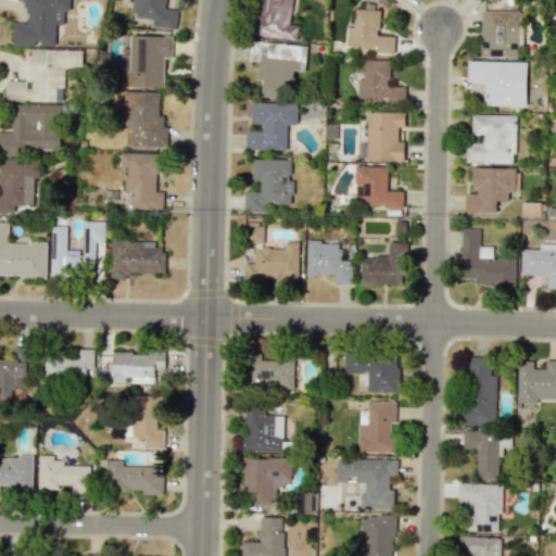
[(54,46),(55,24),(63,24),(64,11),(68,11),(68,0),(25,0),(25,23),(12,23),(12,45),(54,46)]
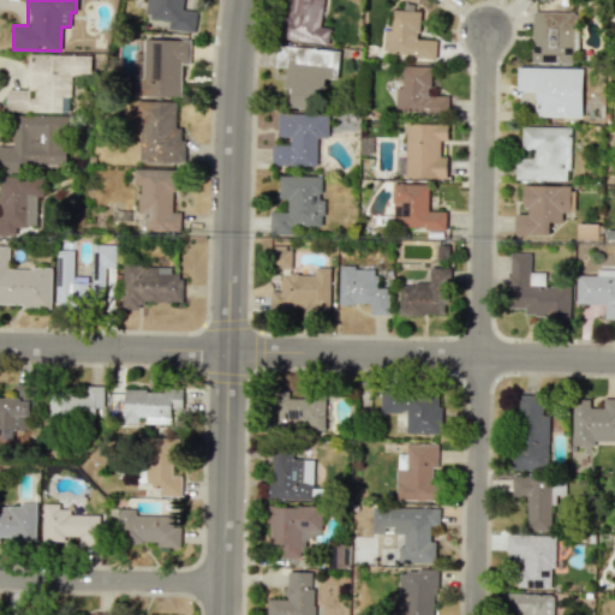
[(183,0),(145,0),(144,17),(168,19),(167,29),(195,31),(197,11),(183,10),(183,0)]
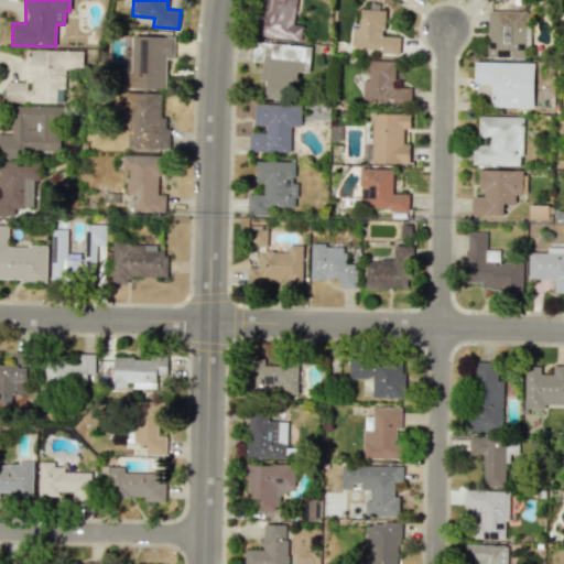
[(301,41),(303,25),(293,24),(295,0),(258,0),(259,0),(261,1),(258,36),(301,41)]
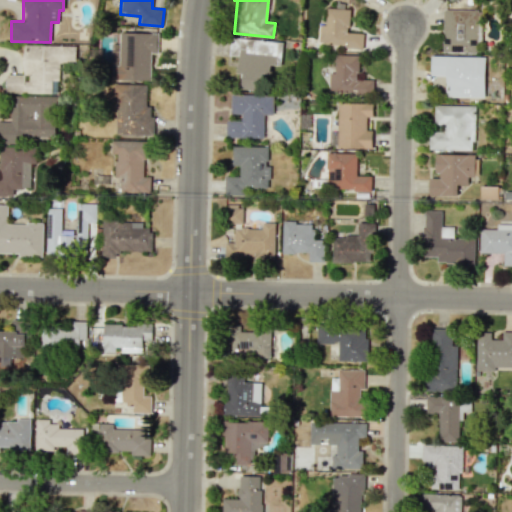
[(363,33),(348,33),(349,9),(326,8),(325,25),(319,25),(319,45),(363,47),(363,33)]
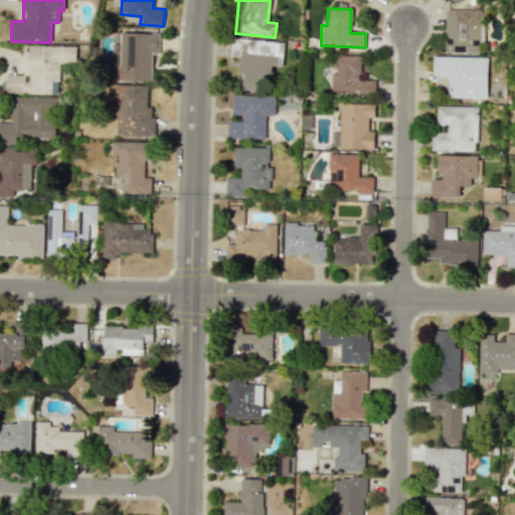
[(479,52),(480,10),(446,9),(445,52),(479,52)]
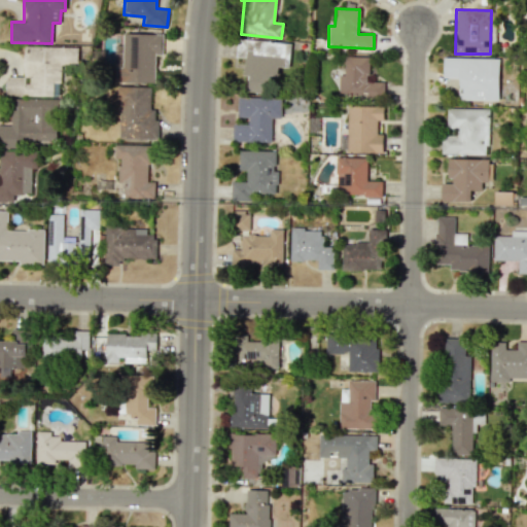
[(154,82),(155,55),(163,55),(163,34),(123,33),(123,45),(114,45),(114,82),(154,82)]
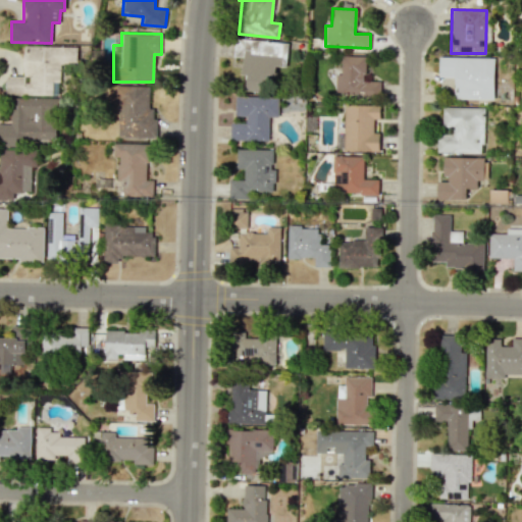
[(247,91),(266,93),(268,74),(275,75),(276,65),(280,65),(282,44),(272,43),(272,41),(235,38),(232,57),(243,57),(242,74),(248,75),(247,91)]
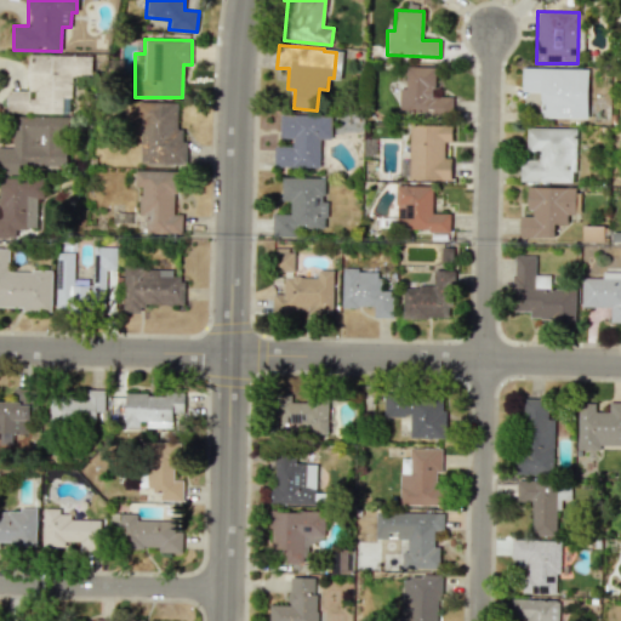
[(7,113),(70,113),(72,77),(91,77),(91,56),(28,55),(28,90),(7,90),(7,113)]
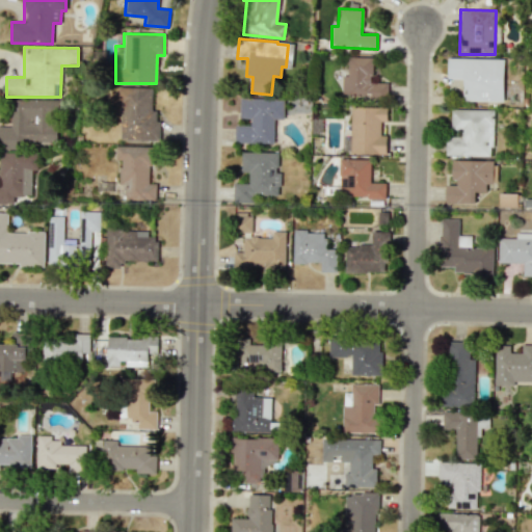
[(372,58),(348,57),(347,75),(342,75),(341,96),(387,97),(388,83),(371,82),(372,58)]
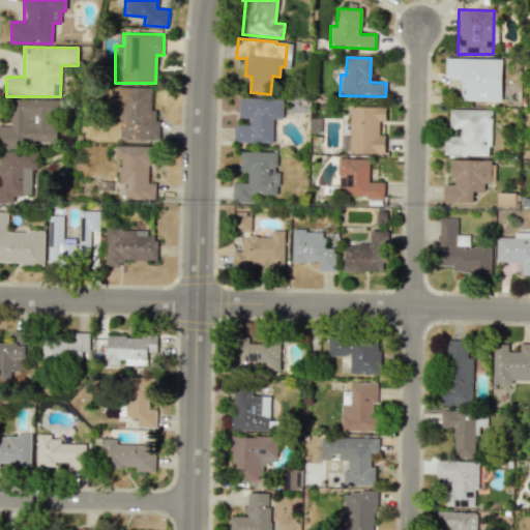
[(445,79),(462,79),(461,100),(501,100),(502,58),(446,58),(445,79)]
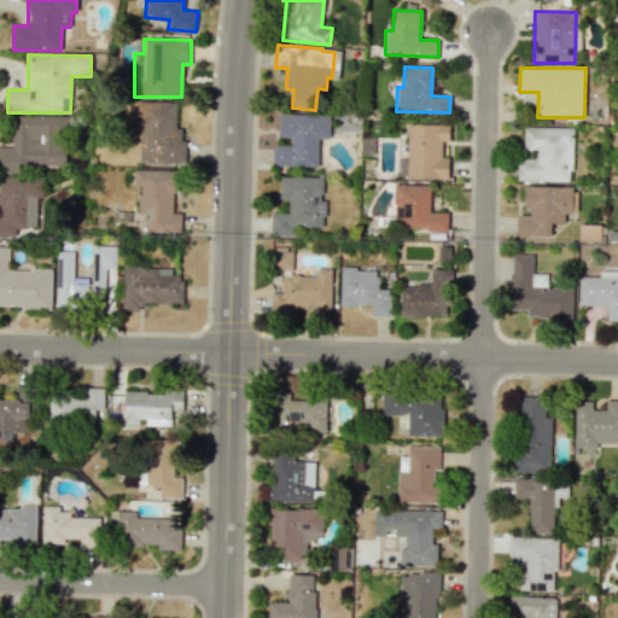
[(178,103),(140,101),(138,162),(185,164),(186,129),(176,129),(178,103)]
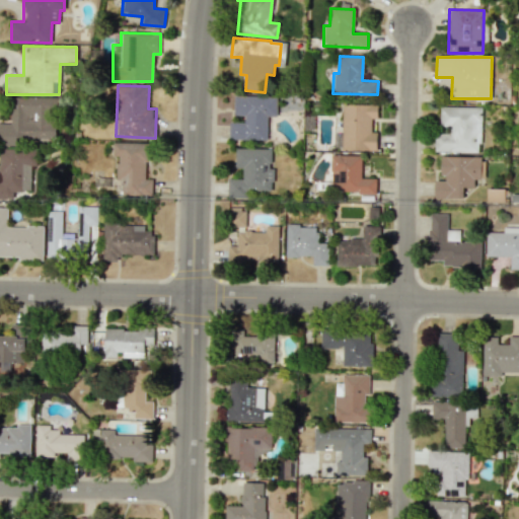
[(277,96),(235,95),(234,116),(244,116),(244,123),(229,122),(228,139),(266,141),(267,116),(276,116),(277,96)]
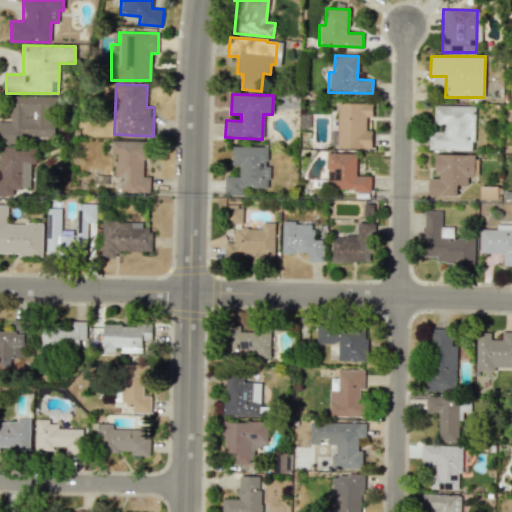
[(0,121),(0,140),(55,141),(55,97),(11,97),(11,121),(0,121)]
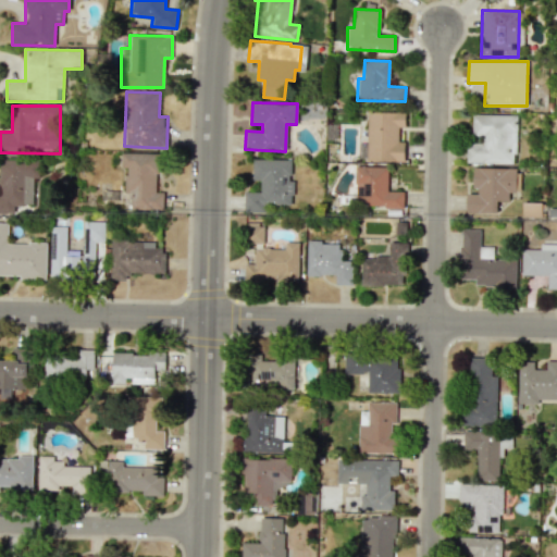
[(405,112),(367,112),(368,143),(358,144),(358,161),(405,161),(404,141),(398,141),(398,127),(406,127),(405,112)]
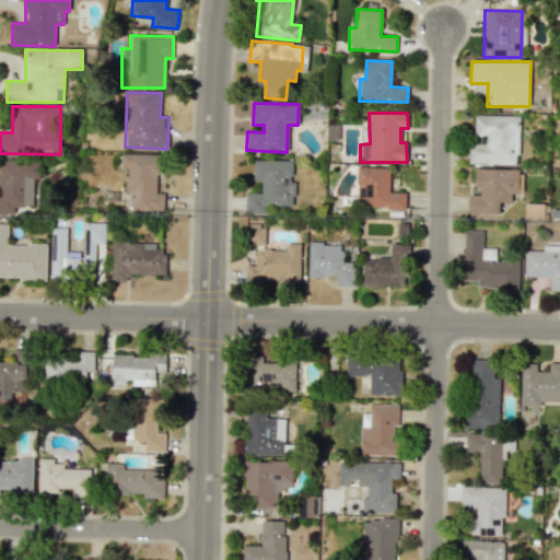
[(518,164),(518,115),(475,115),(475,136),(486,136),(486,143),(469,143),(469,164),(518,164)]
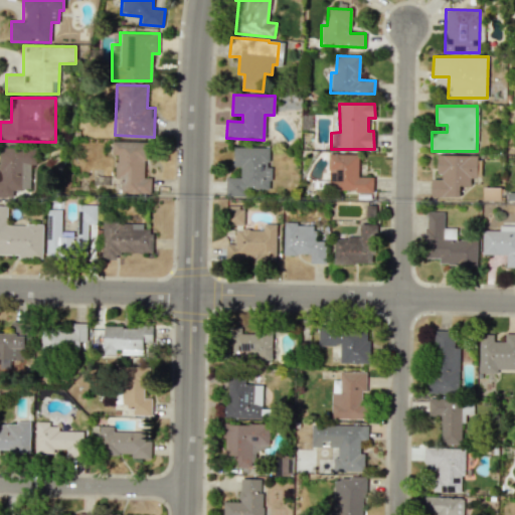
[(151,194),(152,178),(146,177),(147,142),(113,141),(113,155),(117,155),(116,179),(122,179),(122,193),(151,194)]
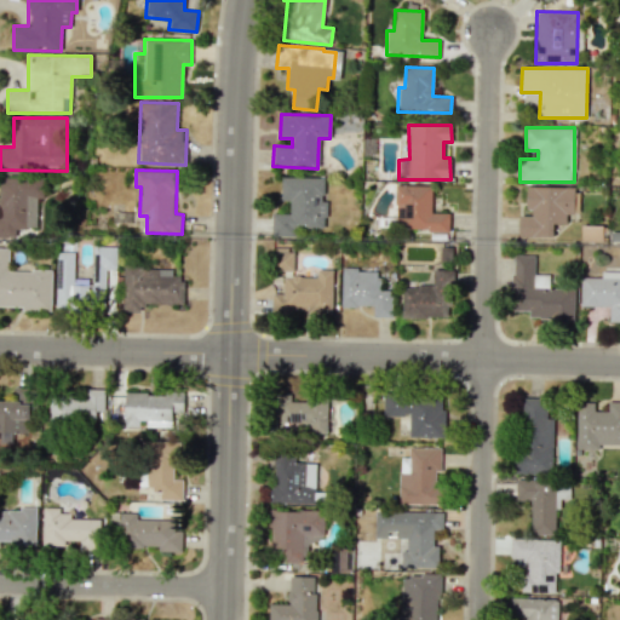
[(325,178),(281,177),(281,200),(290,201),(290,213),(271,213),(271,236),(299,236),(299,228),(323,228),(325,178)]
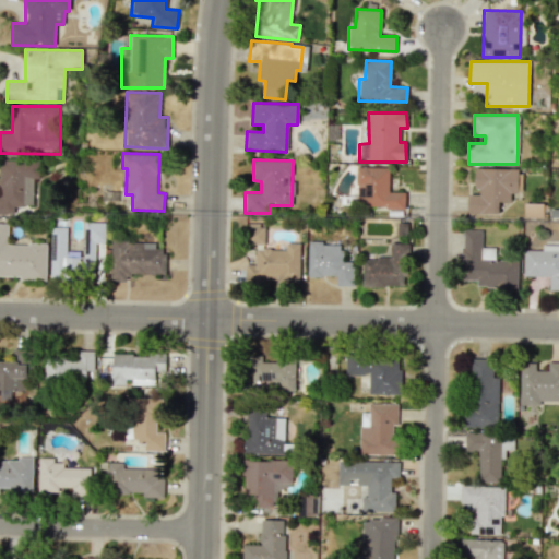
[(0,214),(14,214),(14,205),(35,205),(34,178),(40,178),(39,161),(0,161),(0,214)]
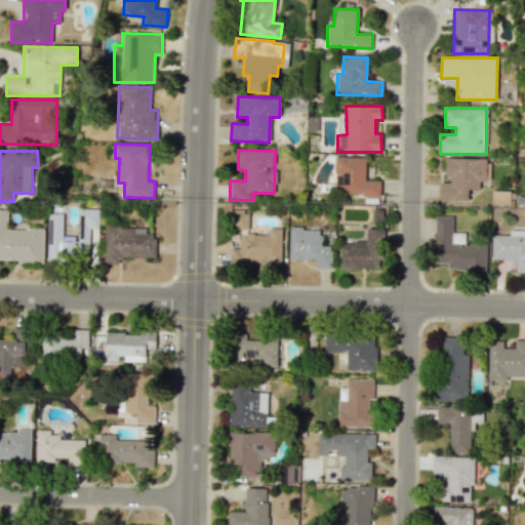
[(365,179),(365,157),(335,157),(334,195),(380,196),(380,180),(365,179)]
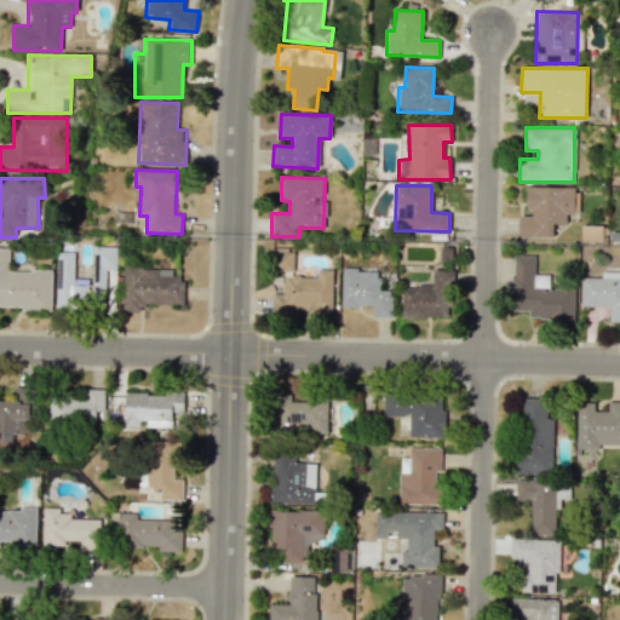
[(518,236),(552,237),(554,223),(566,224),(566,214),(574,214),(575,188),(527,187),(526,213),(518,213),(518,236)]
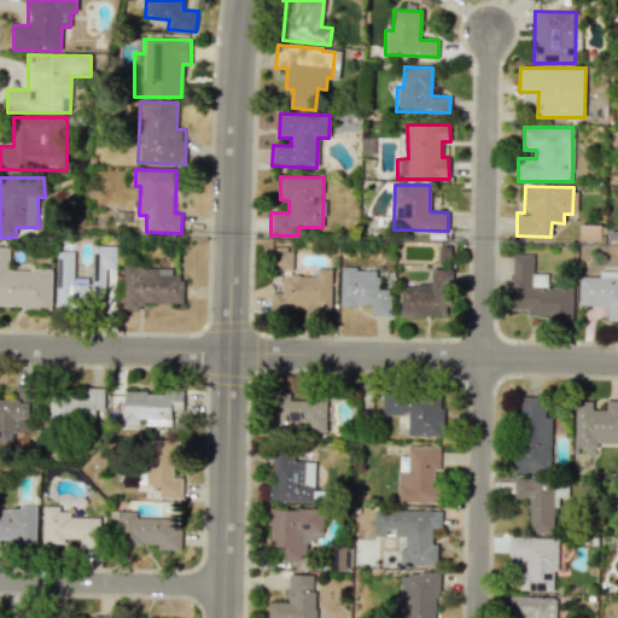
[(57,307),(106,308),(108,269),(117,269),(117,245),(94,245),(93,284),(74,284),(75,251),(57,251),(57,307)]
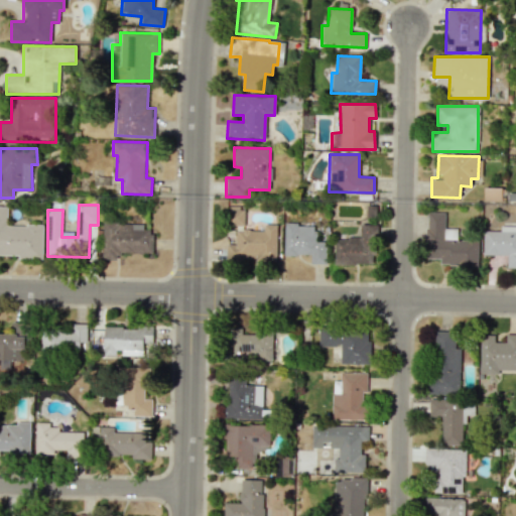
[(43,226),(6,225),(7,207),(0,206),(0,255),(42,257),(43,226)]
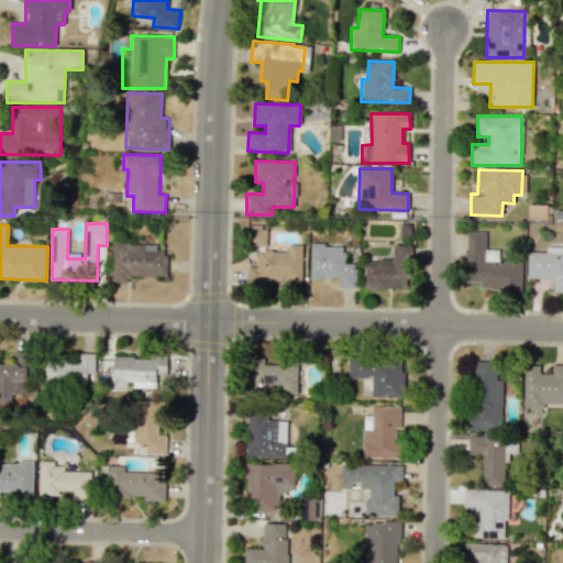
[(266,245),(267,225),(249,224),(249,245),(266,245)]
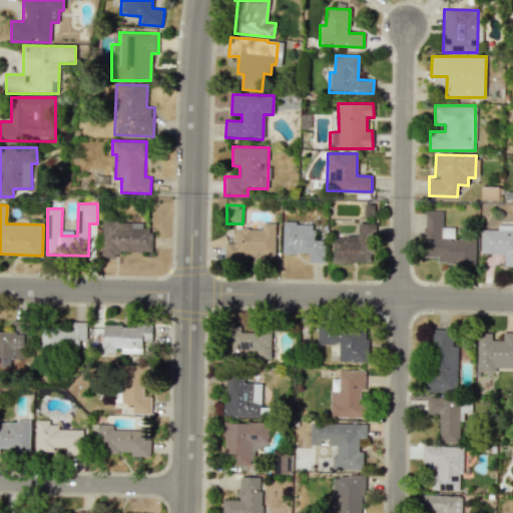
[(475,265),(475,238),(455,238),(455,227),(442,227),(442,211),(424,211),(424,258),(438,258),(438,265),(475,265)]
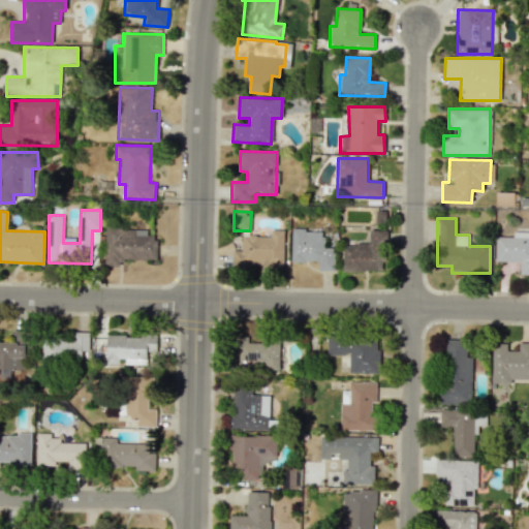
[(105,266),(123,266),(123,258),(156,259),(156,229),(106,228),(105,266)]
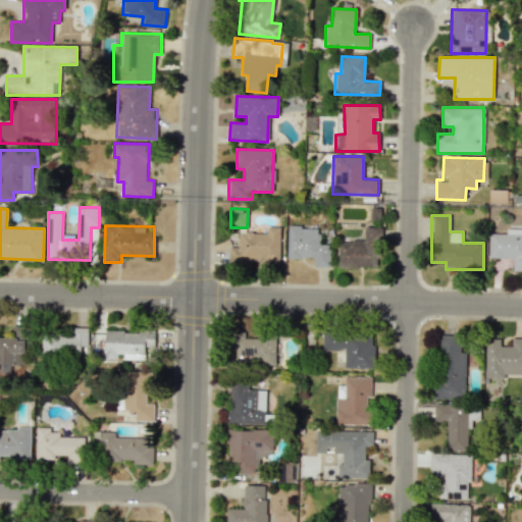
[(279,264),(280,227),(266,227),(266,232),(239,232),(239,247),(229,247),(228,262),(279,264)]
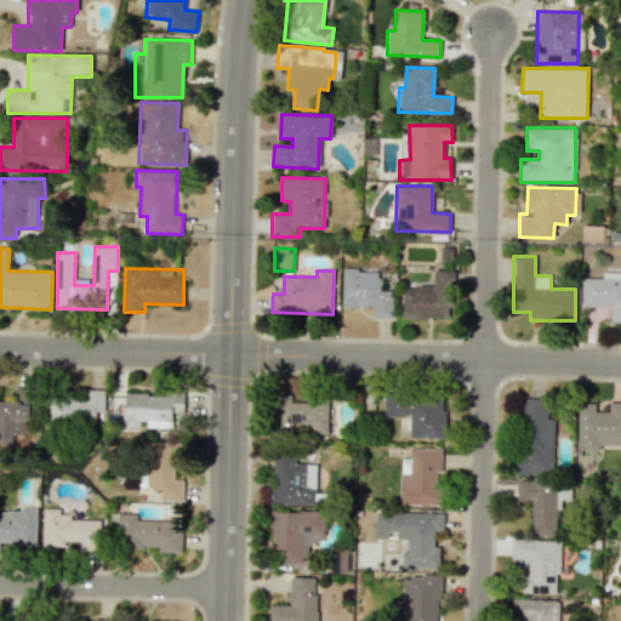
[(342,307),(374,307),(374,318),(392,318),(392,290),(379,290),(379,271),(342,271),(342,307)]
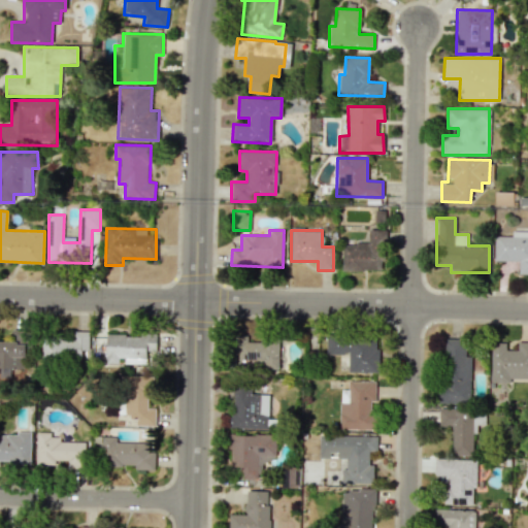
[(342,270),(384,270),(385,230),(368,230),(368,243),(342,243),(342,270)]
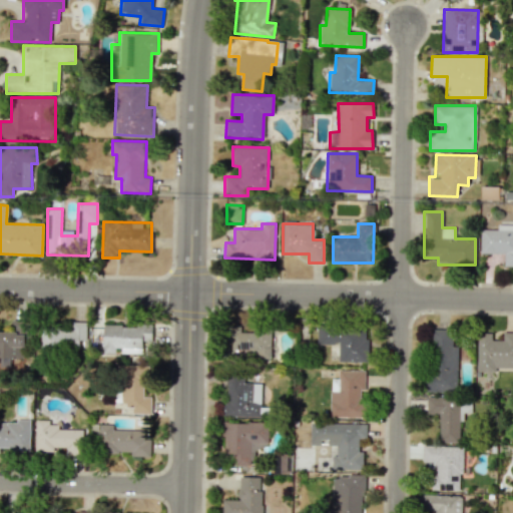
[(480,253),(504,254),(503,266),(512,266),(512,224),(497,224),(497,229),(480,229),(480,253)]
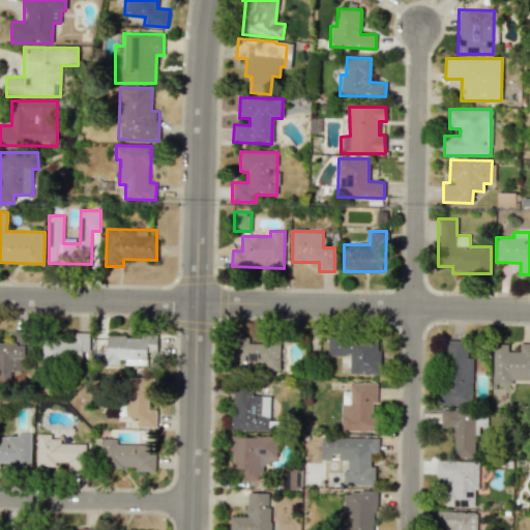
[(89,335),(41,336),(41,358),(82,358),(82,351),(89,351),(89,335)]
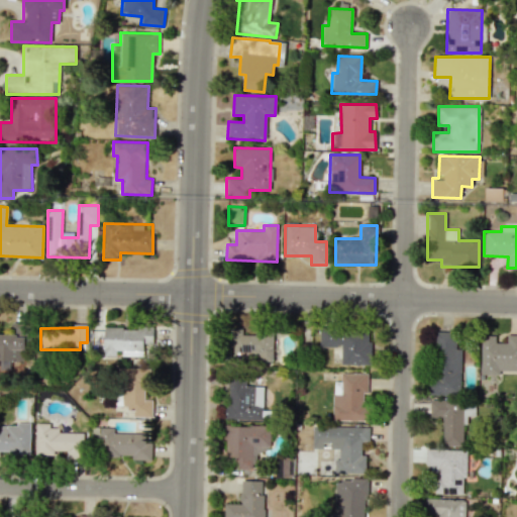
[(104,327),(104,354),(117,355),(117,354),(144,355),(144,342),(152,342),(153,328),(104,327)]
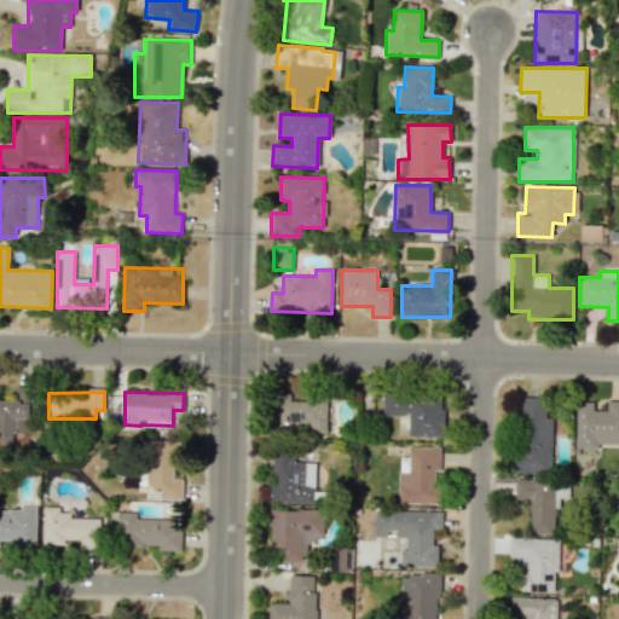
[(328,432),(327,399),(289,399),(289,393),(277,394),(278,422),(301,421),(301,432),(328,432)]
